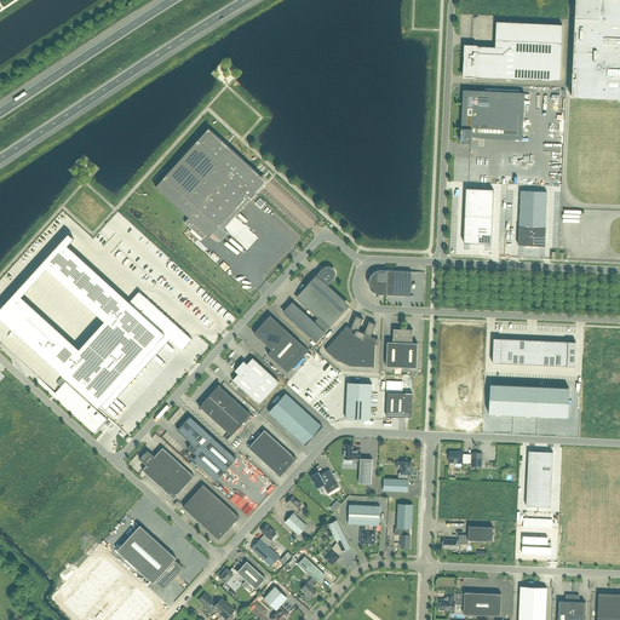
[(619,0),(575,0),(572,97),(619,98),(619,0)]
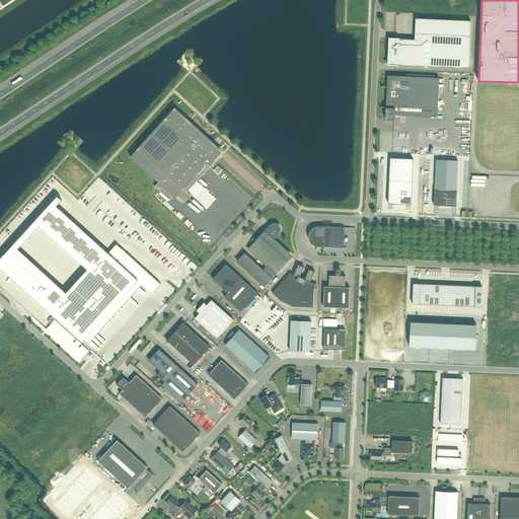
[(415,33),(415,40),(389,39),(388,64),(453,67),(468,68),(470,20),(416,18),(415,33)]
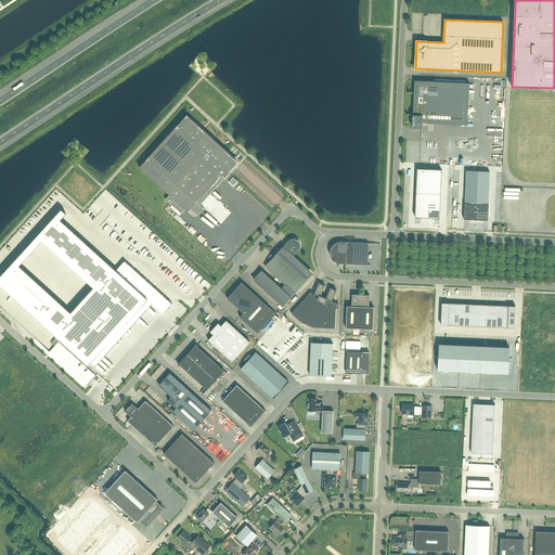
[(469,84),(414,80),(414,81),(415,81),(413,128),(421,128),(422,120),(467,123),(468,84),(469,85),(469,84)]
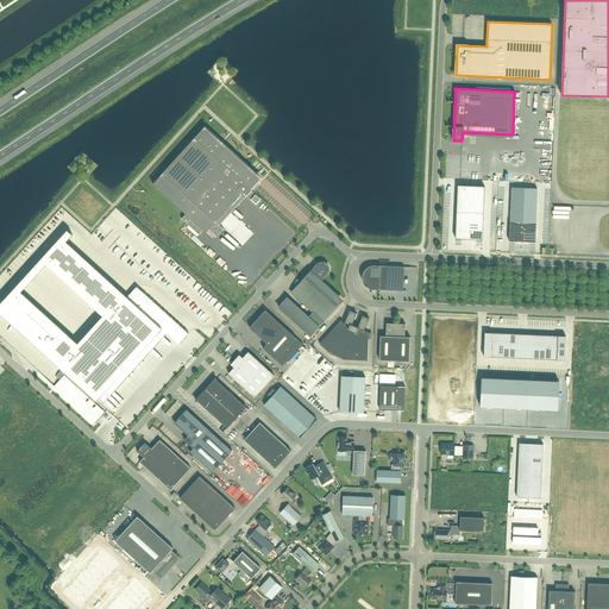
[(167,169),(152,184),(187,215),(182,220),(184,223),(187,225),(192,220),(206,233),(208,231),(217,238),(224,230),(215,223),(240,195),(244,199),(251,190),(250,190),(253,186),(251,184),(257,177),(251,171),(252,170),(246,165),(206,129),(168,170),(167,169)]
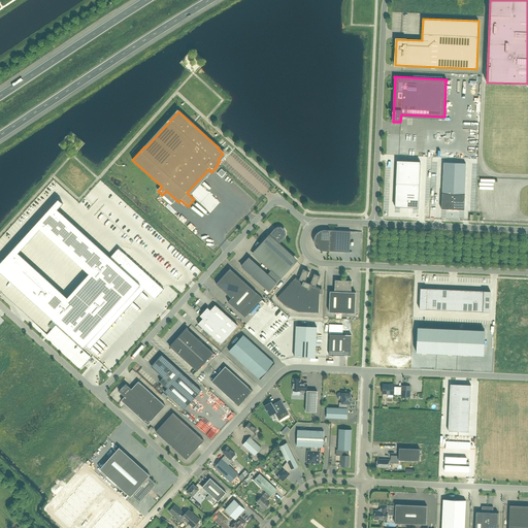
[(420,162),(397,161),(395,206),(418,207),(420,162)]
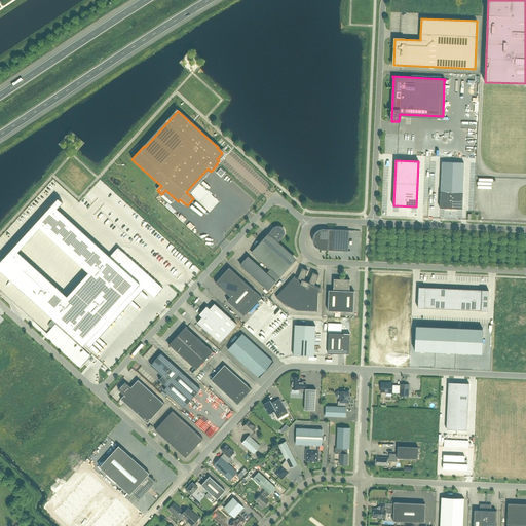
[(462,194),(463,163),(442,162),(441,193),(440,193),(440,209),(462,210),(462,194)]
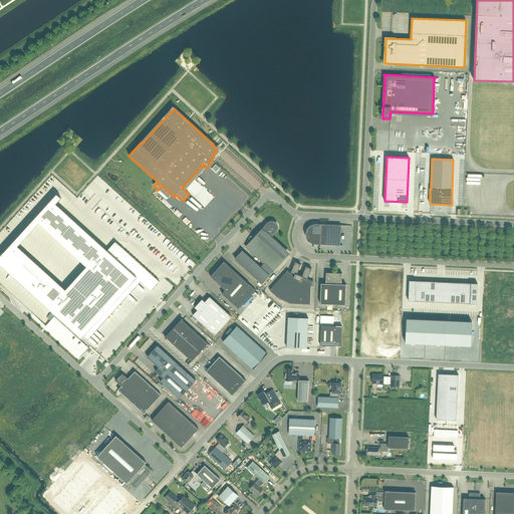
[(65,290),(18,246),(25,238),(20,234),(0,256),(0,265),(1,265),(81,338),(137,278),(151,291),(160,281),(119,245),(117,248),(122,252),(119,255),(114,251),(111,254),(56,204),(61,198),(56,194),(27,227),(31,231),(39,223),(86,266),(65,290)]
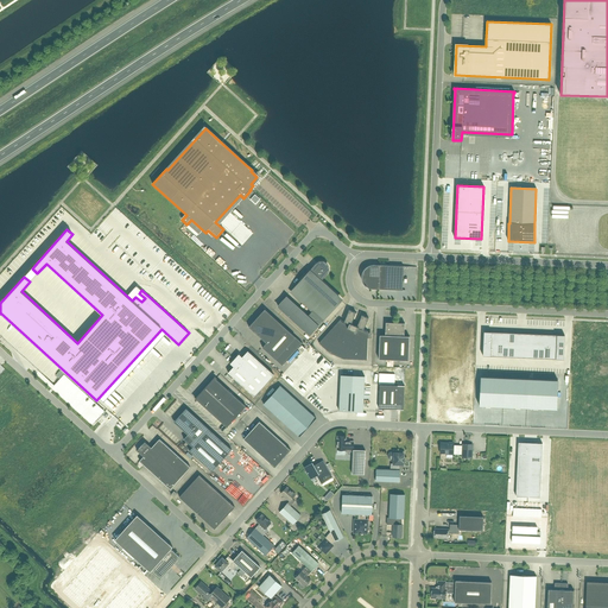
[(292,291),(314,310),(308,316),(286,297),(278,306),(310,335),(341,301),(320,282),(327,273),(329,270),(329,266),(327,264),(323,261),(320,261),(317,263),(316,264),(306,276),(301,282),(292,291)]
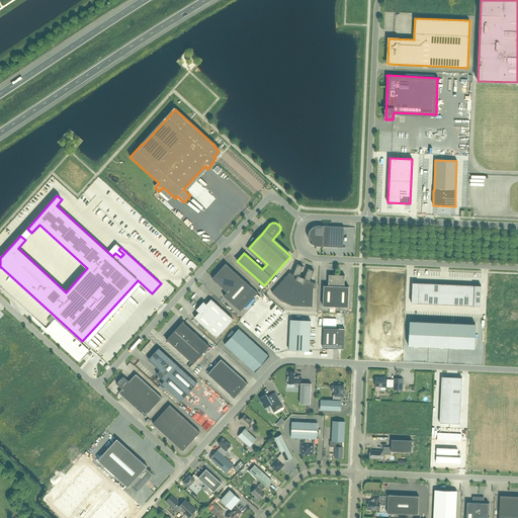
[(317,246),(318,246),(343,247),(344,227),(319,226),(318,226),(317,226),(316,226),(315,227),(314,227),(313,228),(312,228),(311,229),(311,230),(310,230),(310,231),(309,232),(309,233),(309,234),(308,235),(308,236),(308,237),(308,238),(309,239),(309,240),(310,241),(310,242),(311,243),(312,244),(313,244),(313,245),(314,245),(315,246),(316,246),(317,246)]
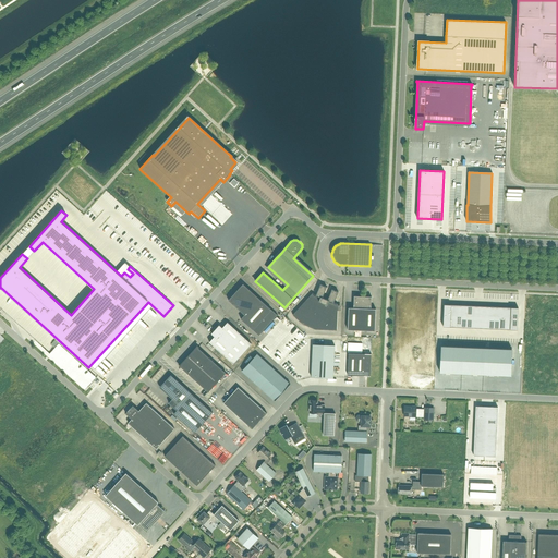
[(242,320),(253,330),(271,310),(243,283),(228,300),(244,315),(241,318),(242,320)]
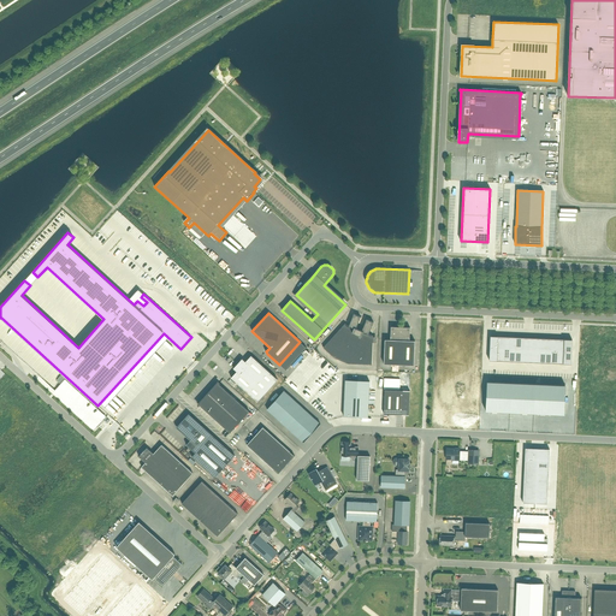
[(344,324),(323,348),(335,357),(348,363),(372,365),(373,336),(368,333),(373,323),(366,319),(361,331),(356,329),(361,317),(354,314),(349,325),(344,324)]
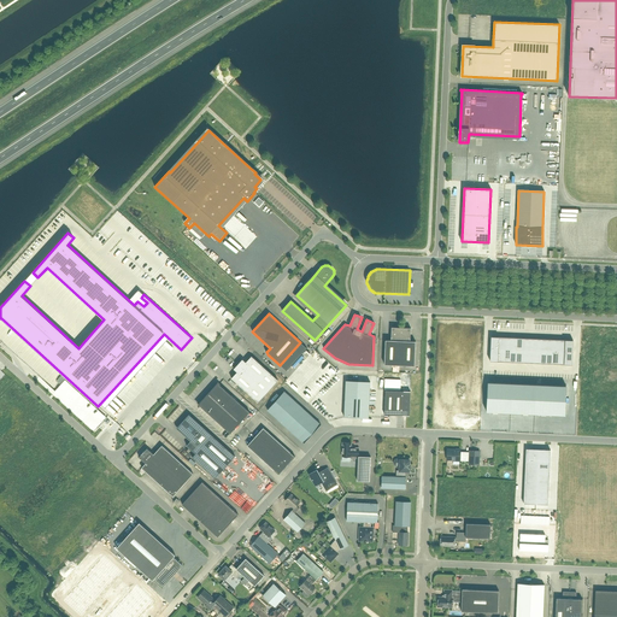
[(410,341),(411,328),(392,327),(391,340),(386,340),(385,364),(415,366),(416,341),(410,341)]
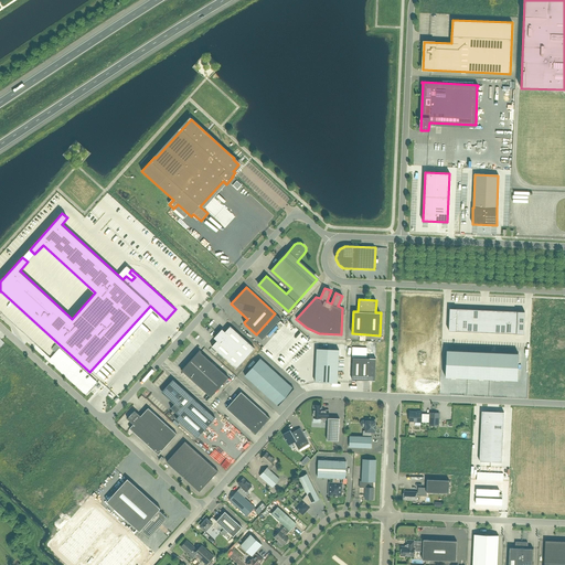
[(450,308),(449,330),(524,333),(524,311),(450,308)]
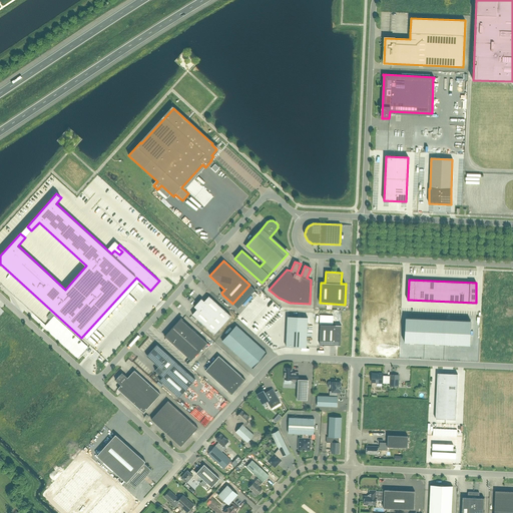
[(201,299),(194,307),(197,310),(192,315),(214,335),(231,317),(209,296),(204,302),(201,299)]
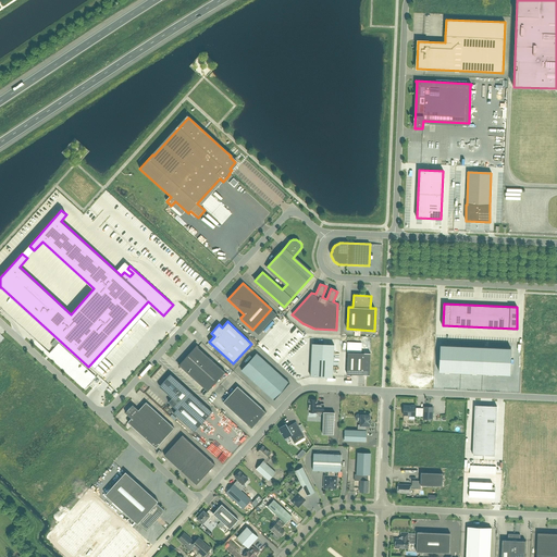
[(333,378),(334,345),(312,344),(311,376),(333,378)]
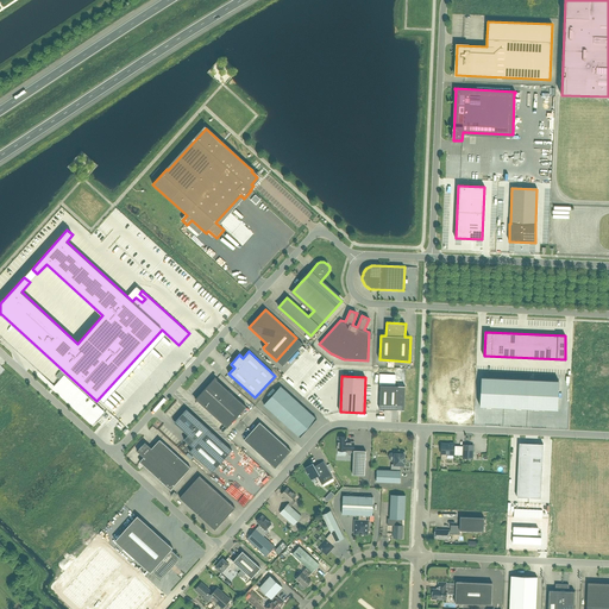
[(559,381),(482,377),(479,407),(558,409),(559,381)]
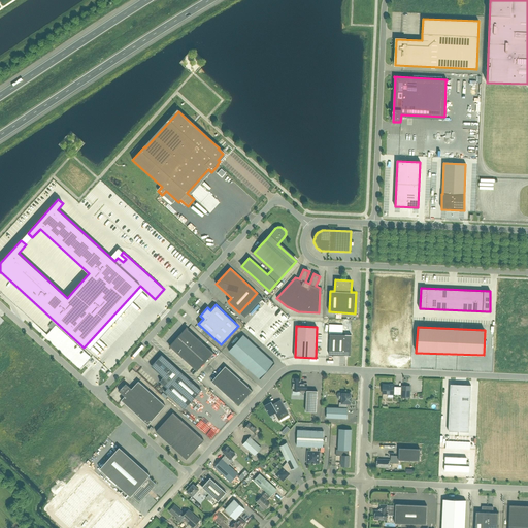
[(187,328),(178,337),(205,362),(213,353),(188,329),(187,328)]
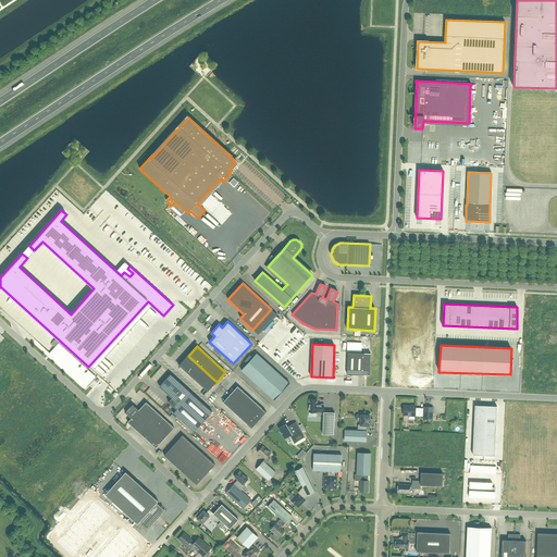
[(370,375),(371,354),(348,353),(347,374),(367,375),(370,375)]
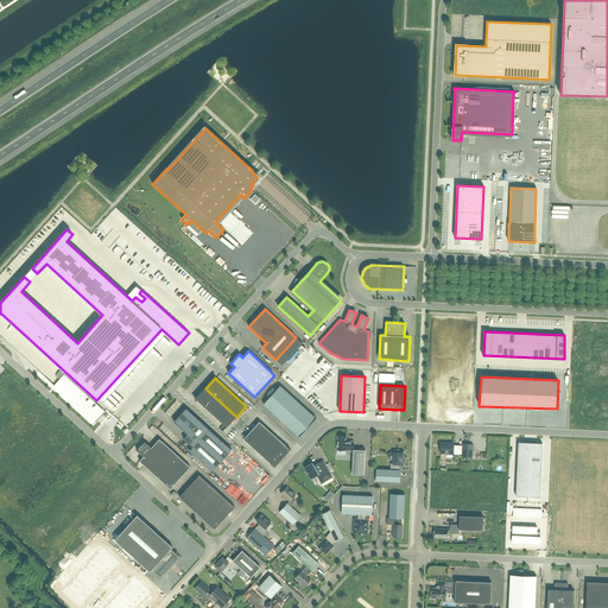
[(264,404),(299,437),(316,418),(280,386),(264,404)]
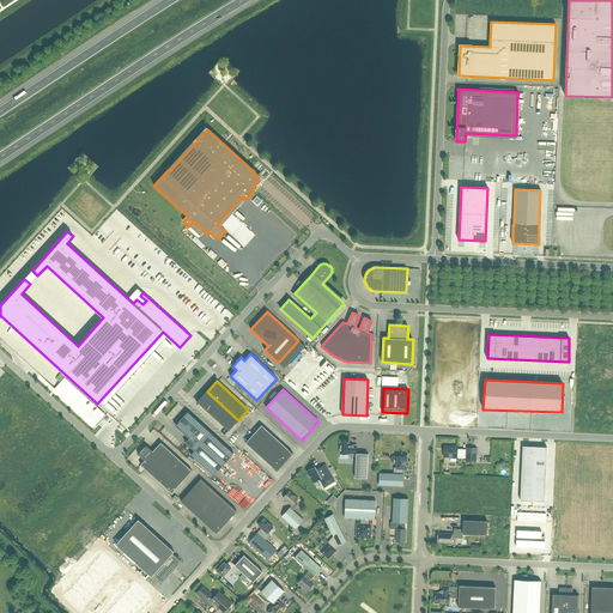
[(229,431),(238,420),(207,392),(196,402),(198,404),(229,431)]
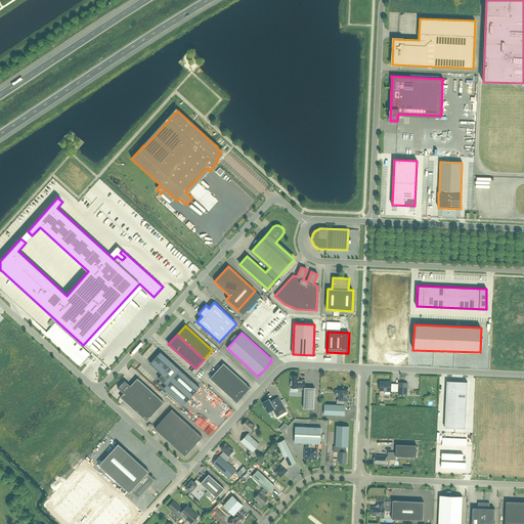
[(182,406),(200,388),(198,386),(161,352),(149,363),(162,375),(159,379),(166,385),(163,388),(182,406)]
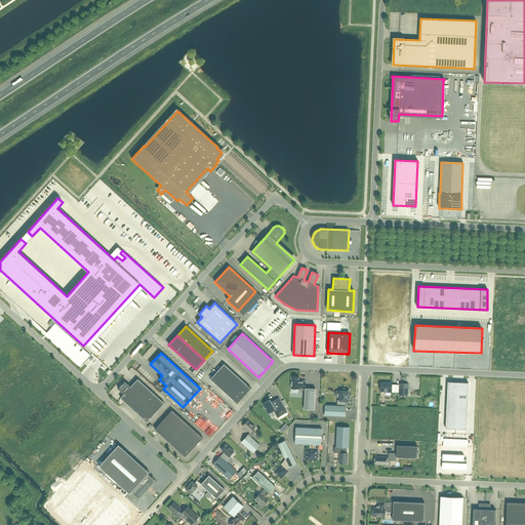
[(224,364),(217,371),(223,376),(230,369),(224,364)]
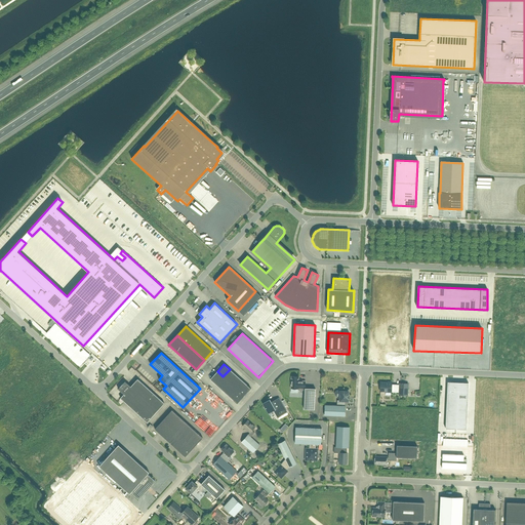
[(223,376),(229,382),(236,374),(230,369),(223,376)]
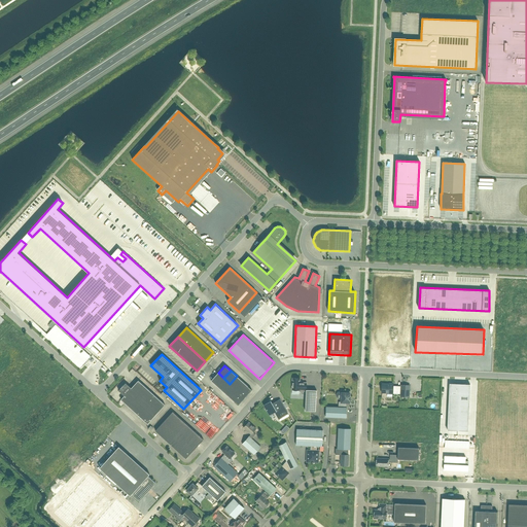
[(217,386),(223,378),(218,373),(211,381),(217,386)]
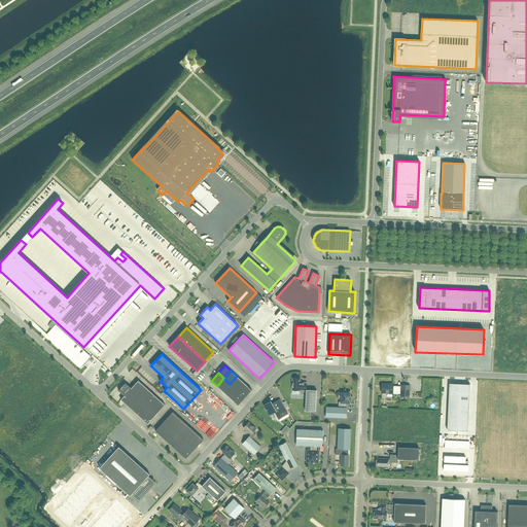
[(252,390),(237,376),(230,384),(245,397),(252,390)]
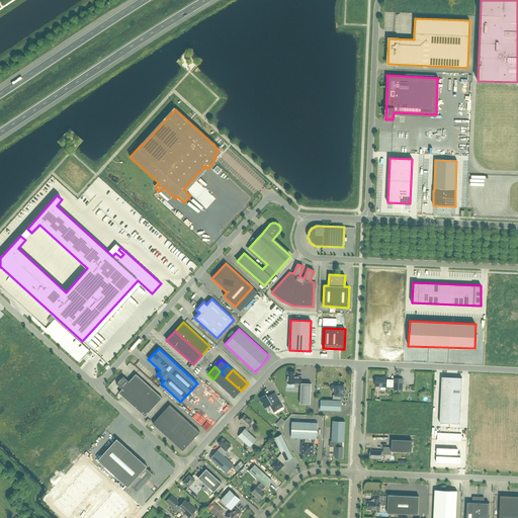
[(226,377),(220,371),(213,379),(219,384),(226,377)]
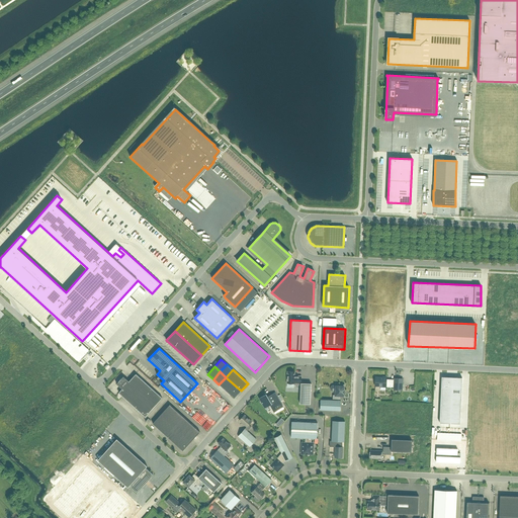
[(305,404),(310,404),(311,383),(300,383),(301,376),(295,375),(294,375),(294,372),(287,371),(287,383),(294,383),(294,384),(300,385),(299,404),(305,404)]
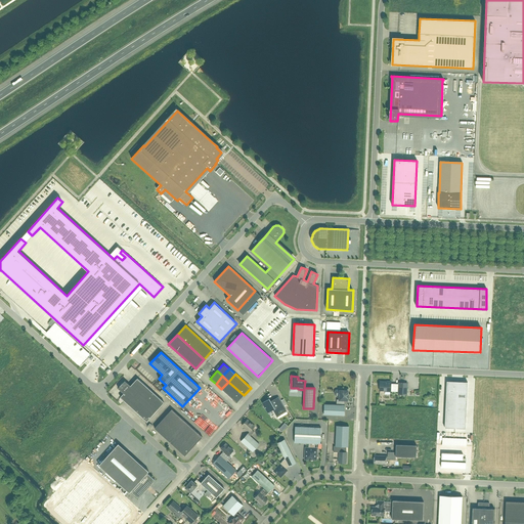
[(124,401),(135,411),(153,392),(137,379),(130,386),(125,381),(118,388),(124,393),(120,397),(124,401)]
